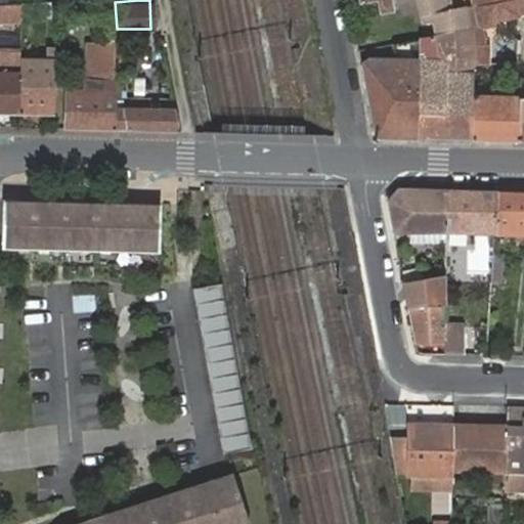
[(396,11),(394,0),(361,0),(361,1),(367,0),(379,0),(382,14),(396,11)]
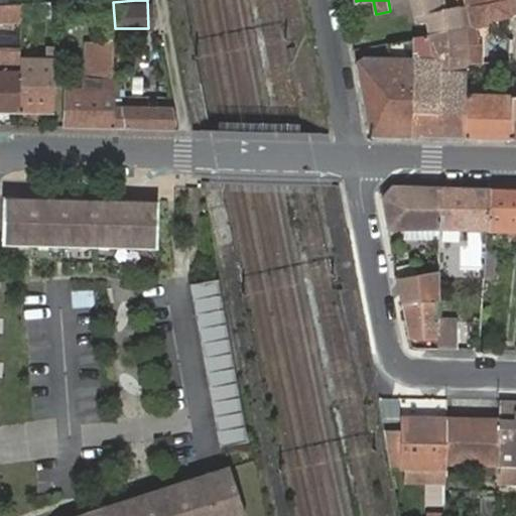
[(413,0),(417,23),(428,21),(430,34),(464,27),(460,5),(442,7),(441,0),(413,0)]
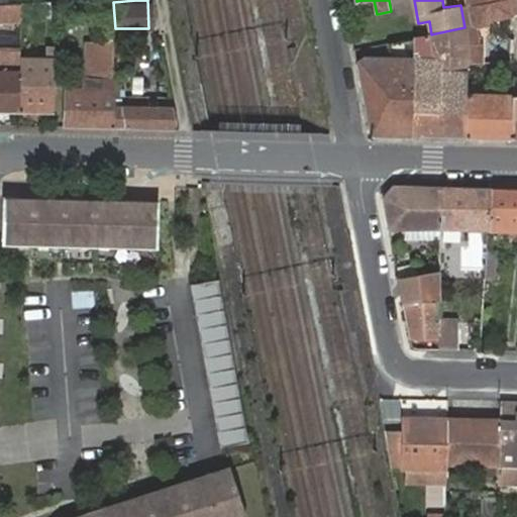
[(490,0),(472,0),(474,6),(470,7),(474,27),(488,24),(491,42),(512,38),(512,37),(502,28),(497,29),(490,0)]
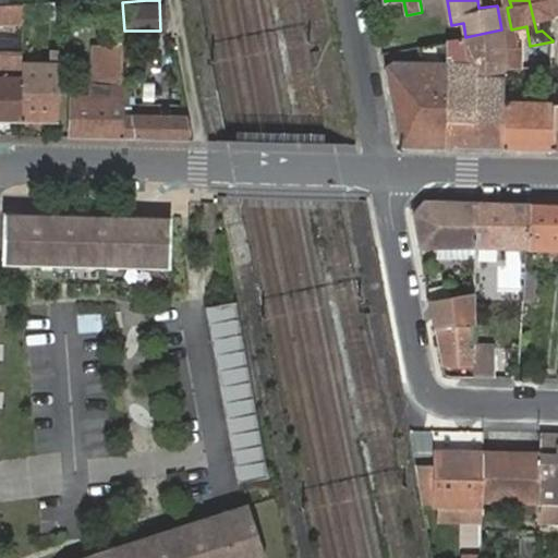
[(557,0),(529,0),(536,32),(542,31),(540,19),(557,14),(557,0)]
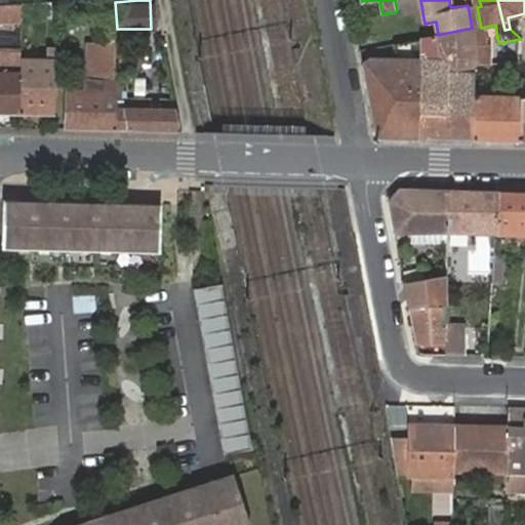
[(49,1),(22,3),(22,17),(49,17),(49,1)]
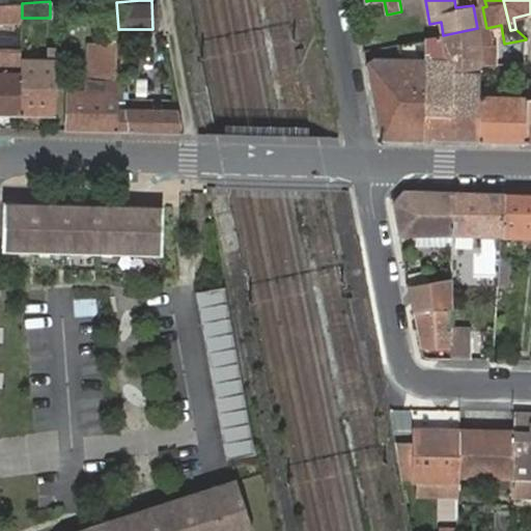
[(0,4),(0,21),(22,20),(22,18),(22,3),(10,4),(0,4)]
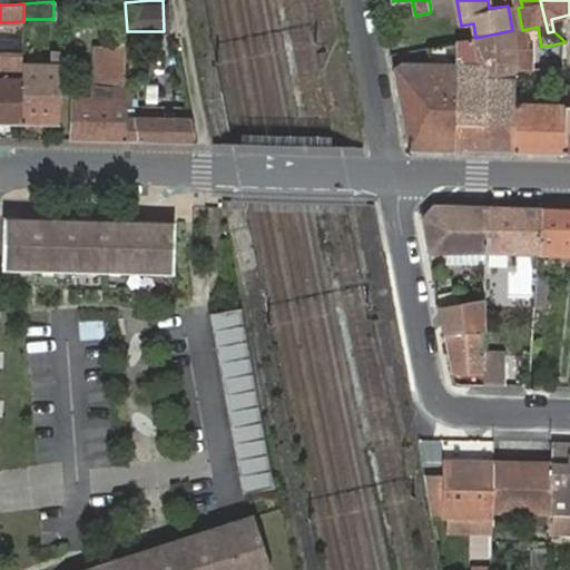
[(512,30),(475,38),(457,41),(454,149),(514,150),(513,105),(513,74),(512,39),(512,30)]
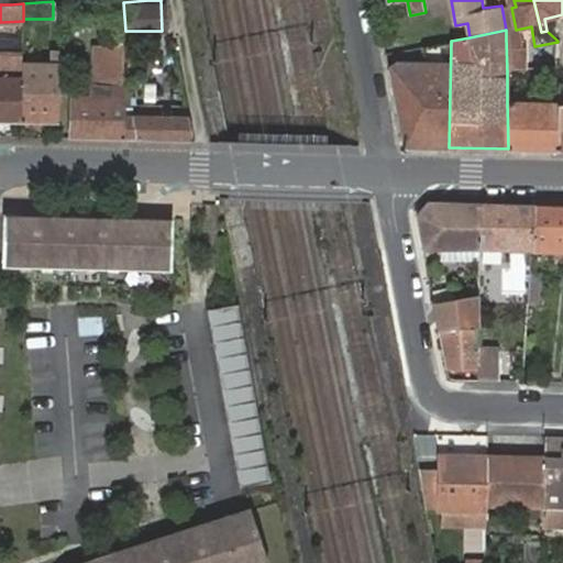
[(101,47),(119,47),(119,32),(100,34),(101,47)]
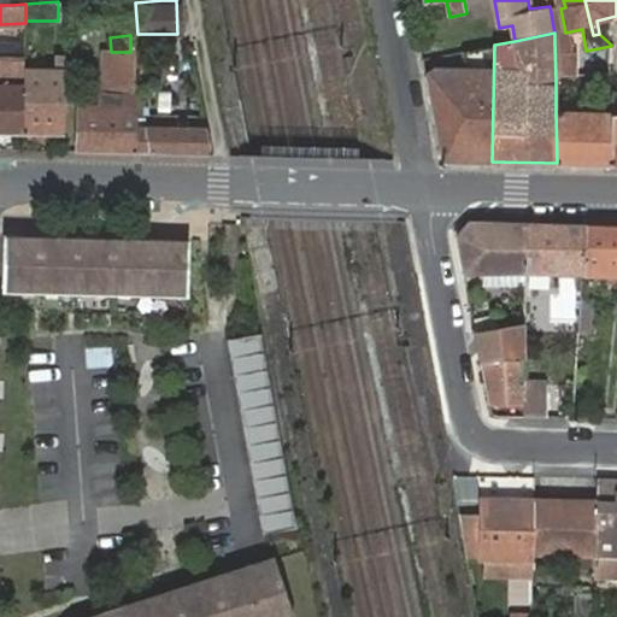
[(575,42),(554,42),(556,80),(576,76),(575,42)]
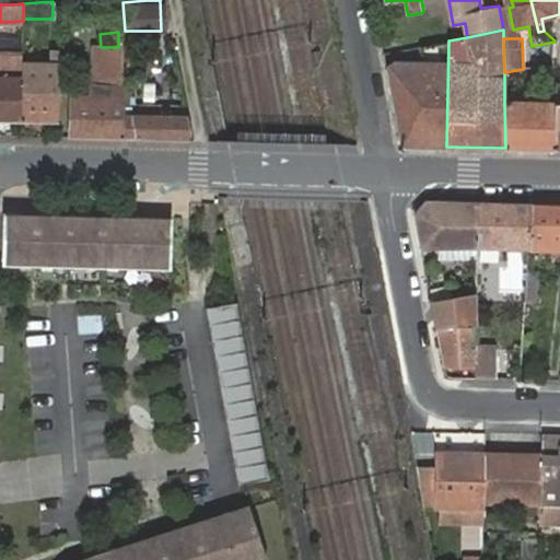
[(446,147),(448,41),(420,46),(419,63),(392,62),(386,67),(400,146),(446,147)]
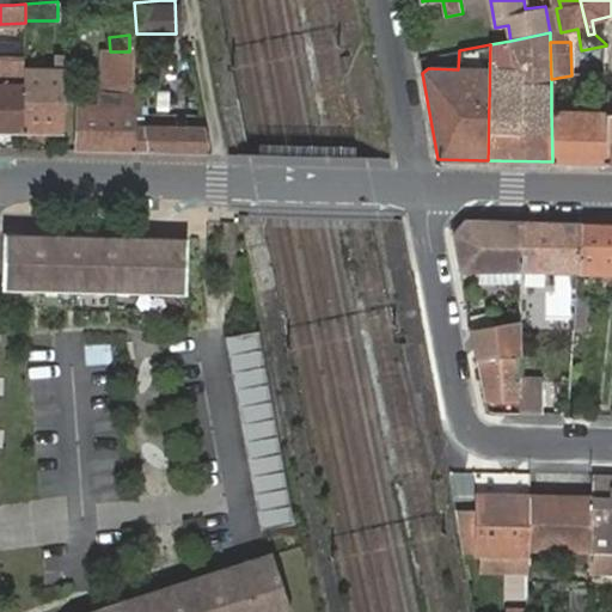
[(77,108),(78,151),(150,152),(145,127),(134,127),(134,96),(129,96),(129,51),(110,51),(97,50),(99,85),(123,85),(123,108),(102,108),(77,108)]
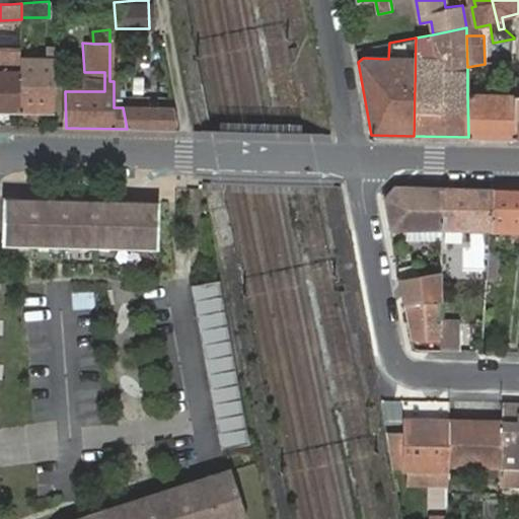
[(20,58),(20,113),(55,113),(56,48),(47,49),(48,59),(20,58)]
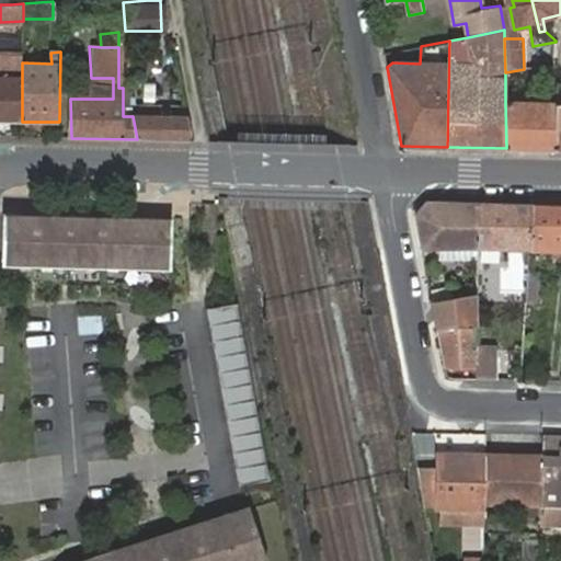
[(0,122),(22,122),(22,63),(23,54),(0,54),(0,122)]
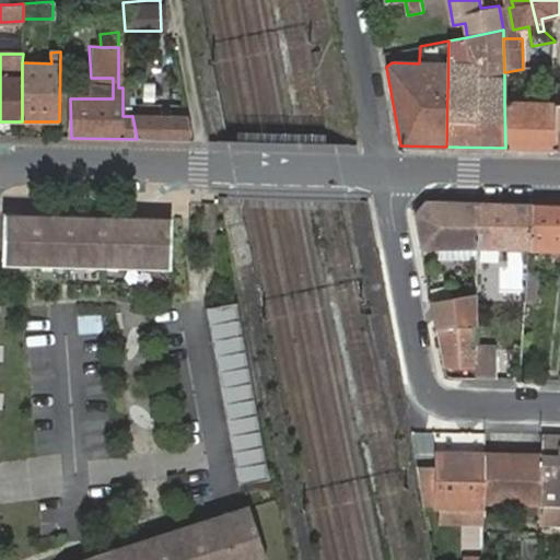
[(91,78),(93,98),(113,98),(113,78),(91,78)]
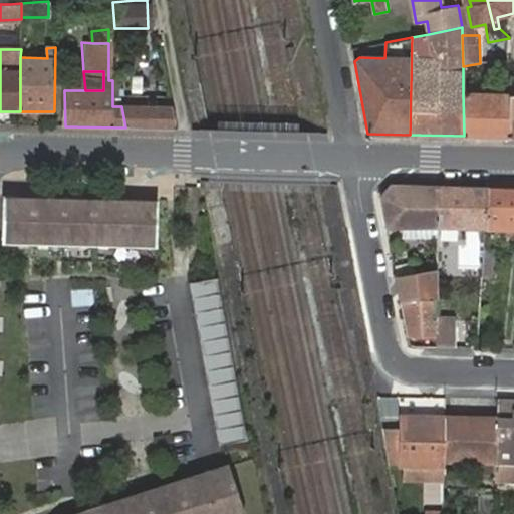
[(500,95),(463,94),(464,136),(508,138),(508,95),(508,83),(501,82),(500,95)]
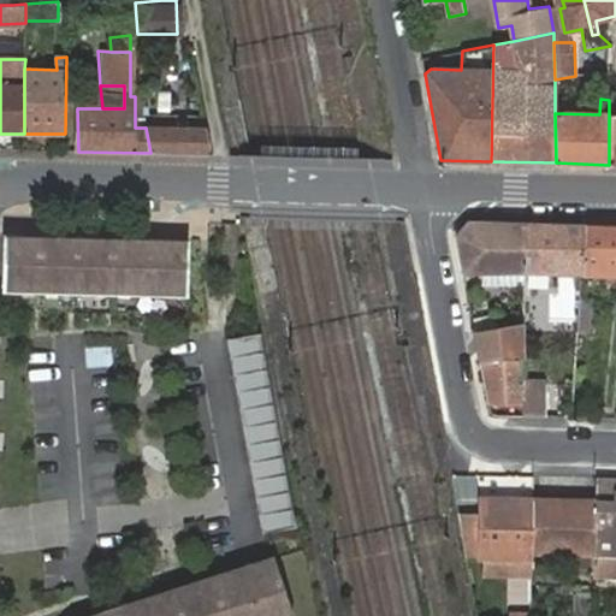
[(205,128),(146,128),(150,153),(209,154),(205,128)]
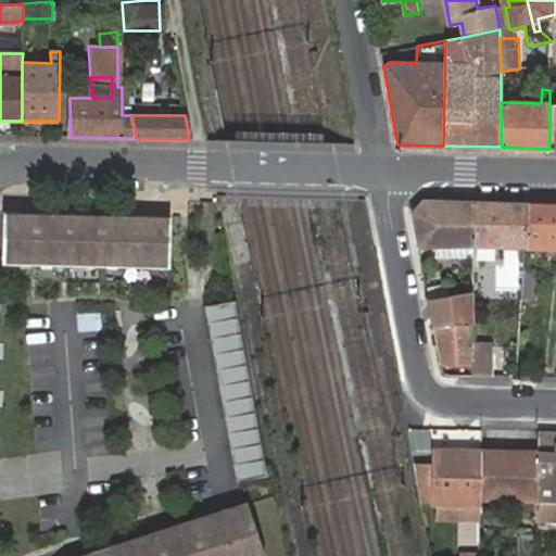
[(412,214),(417,243),(444,244),(443,251),(453,251),(455,245),(475,245),(476,200),(422,199),(412,214)]
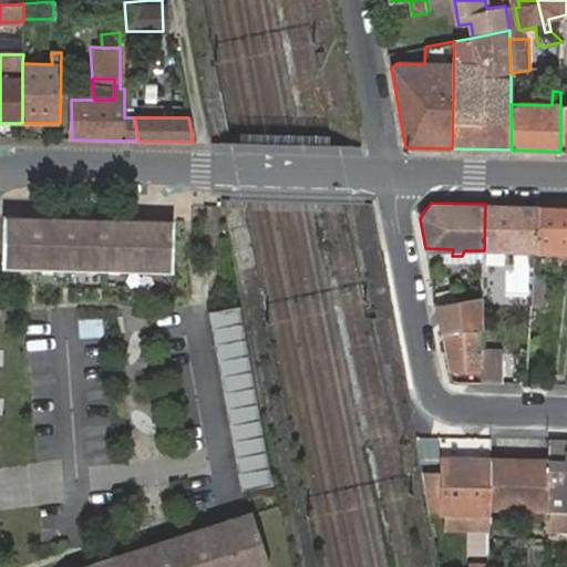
[(485,204),(484,250),(535,250),(537,206),(485,204)]
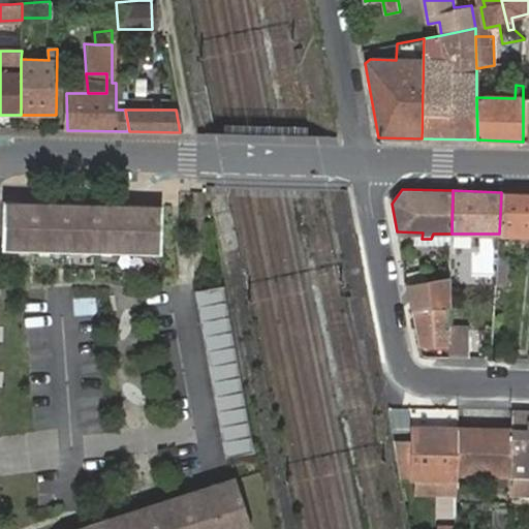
[(528,192),(501,192),(499,234),(509,235),(509,242),(526,243),(526,235),(528,236),(528,216),(528,212),(528,192)]
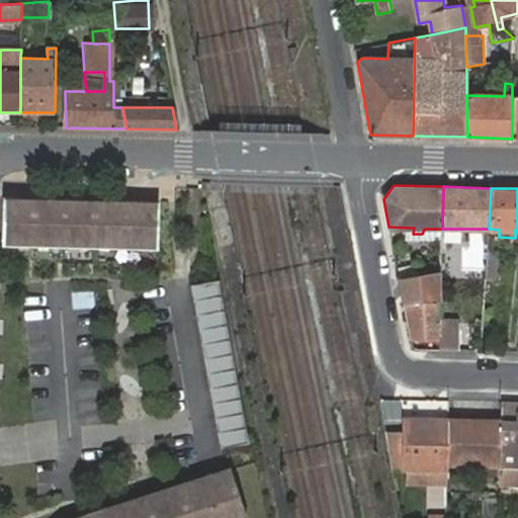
[(3,199),(3,245),(157,249),(158,206),(143,206),(143,202),(126,202),(126,205),(112,205),(112,201),(96,201),(96,205),(82,205),(82,201),(66,200),(66,204),(52,204),(52,200),(35,200),(35,204),(21,203),(21,199),(3,199)]
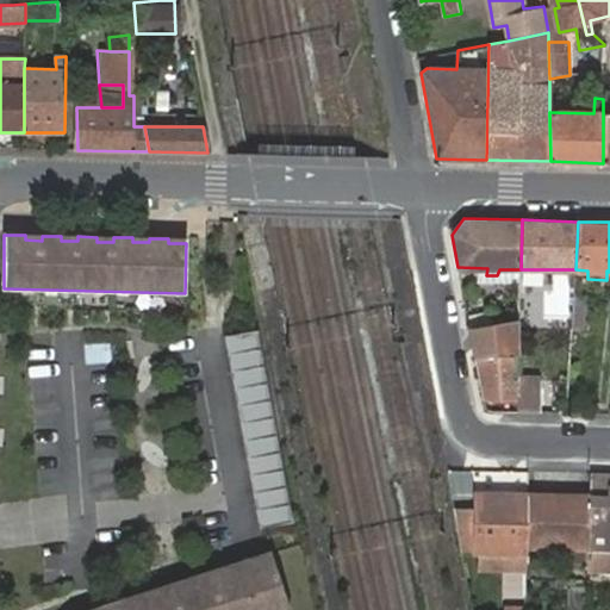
[(589,299),(573,299),(572,329),(587,329),(589,299)]
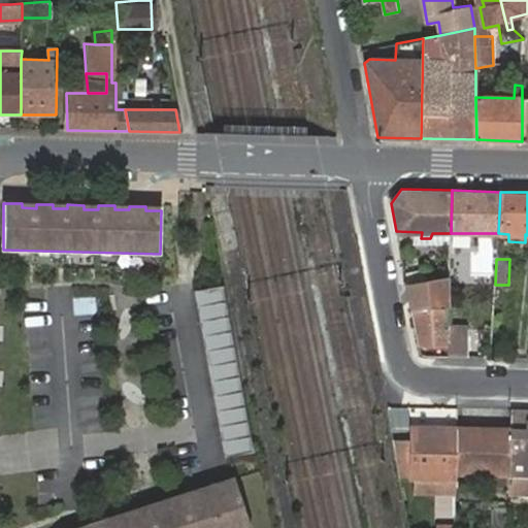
[(422,284),(421,304),(426,340),(426,343),(449,344),(450,328),(441,328),(442,306),(450,305),(450,283),(437,282),(435,285),(422,284)]
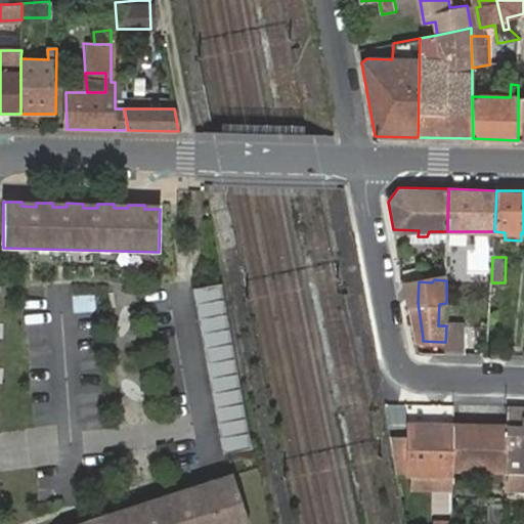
[(221,282),(192,289),(226,451),(251,443),(221,282)]
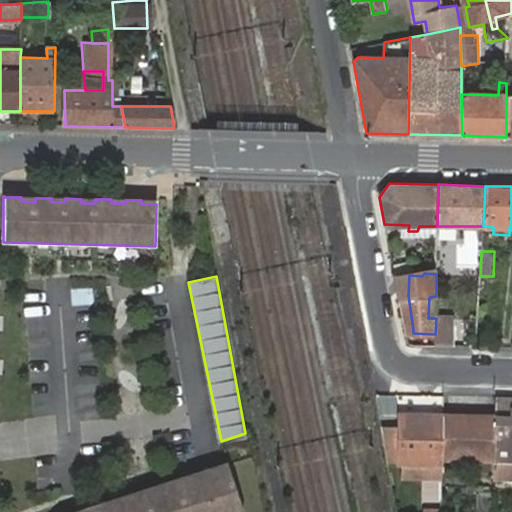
[(408,295),(398,297),(405,333),(413,330),(408,295)]
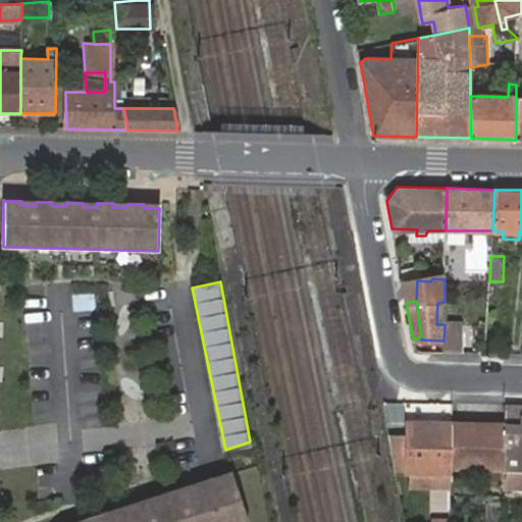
[(444,341),(444,353),(462,353),(463,325),(445,324),(444,341)]
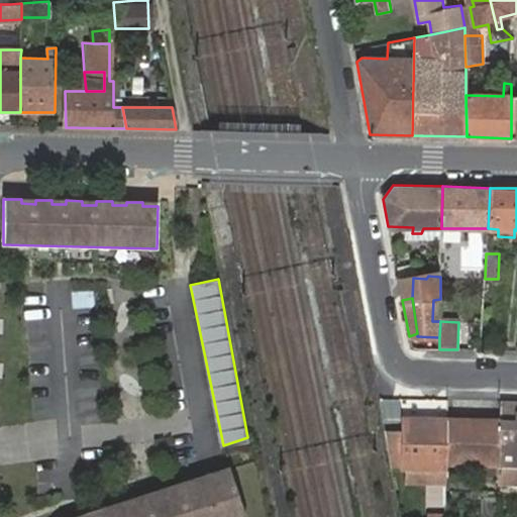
[(501,420),(500,462),(516,462),(516,401),(501,401),(501,420)]
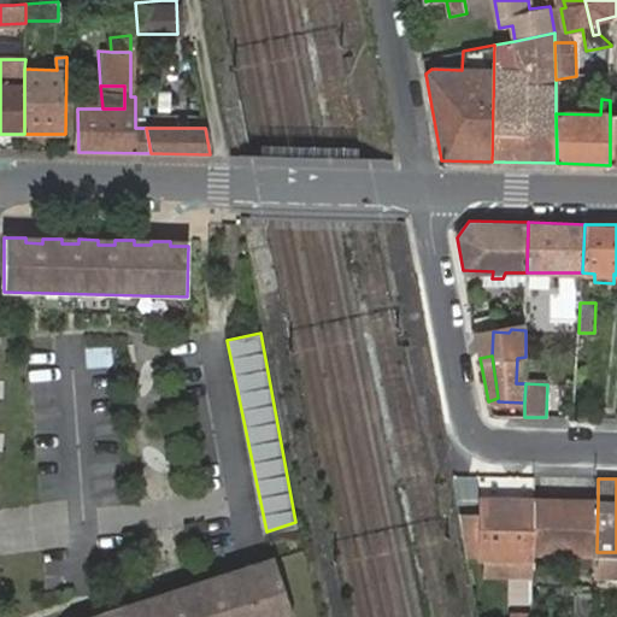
[(533,551),(533,500),(481,500),(480,556),(533,557),(533,551)]
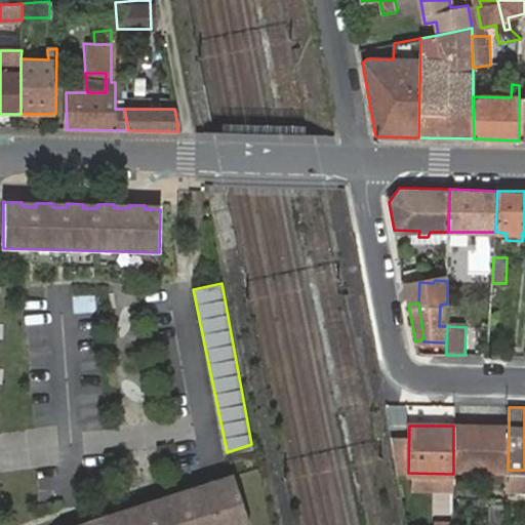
[(509,427),(453,426),(453,469),(508,470),(509,427)]
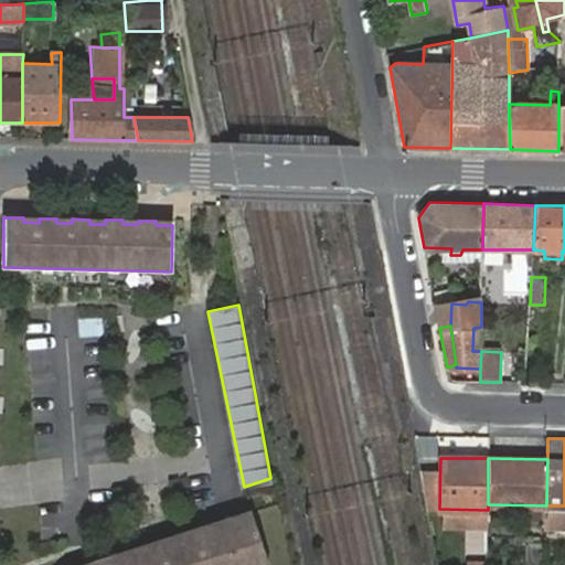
[(564,505),(546,505),(545,525),(564,525),(564,505)]
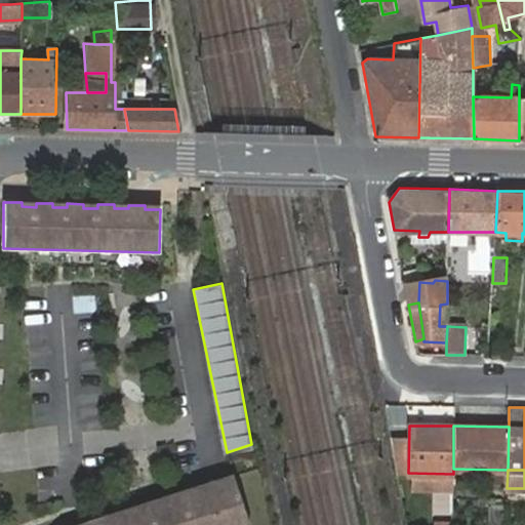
[(232,472),(193,484),(196,493),(235,480),(232,472)]
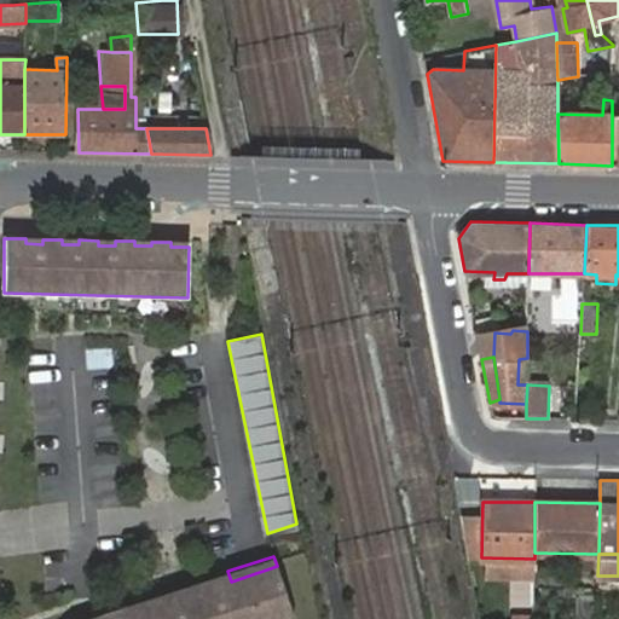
[(293,618),(277,566),(231,582),(227,571),(155,595),(158,606),(116,618),(114,618),(111,609),(81,618),(293,618)]
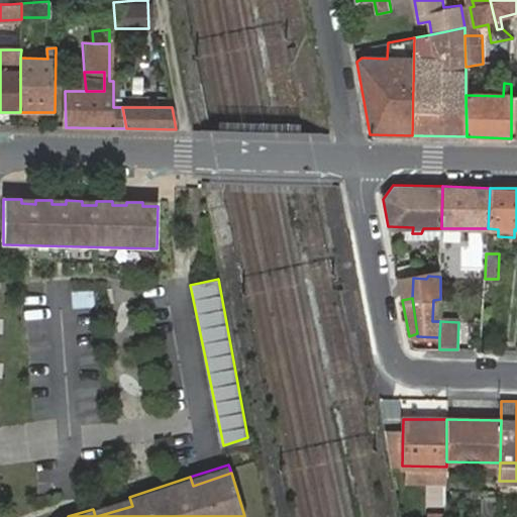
[(129,497),(93,509),(95,516),(97,516),(132,506),(129,497)]
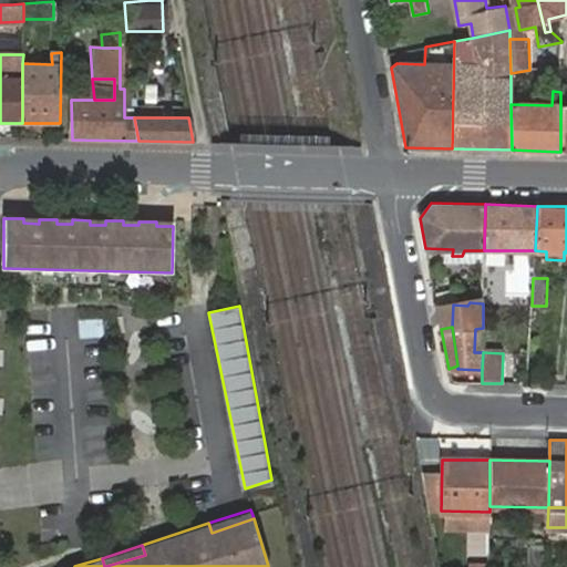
[(534,546),(533,566),(546,566),(547,545),(534,546)]
